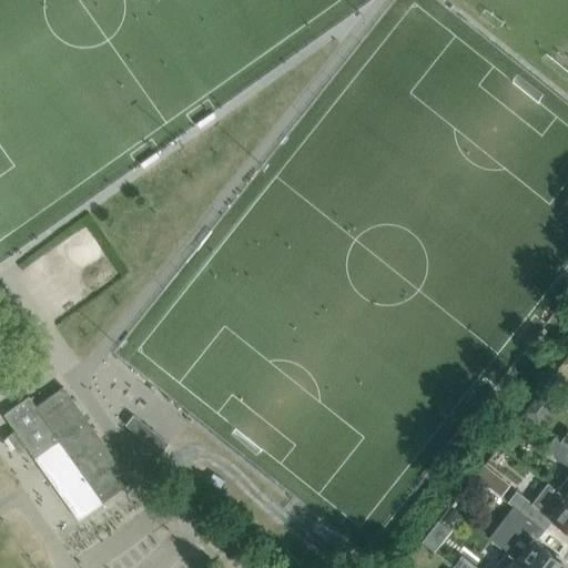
[(36,406),(29,396),(3,415),(34,458),(52,483),(79,519),(131,483),(131,482),(118,463),(117,463),(69,396),(69,395),(63,387),(36,406)]
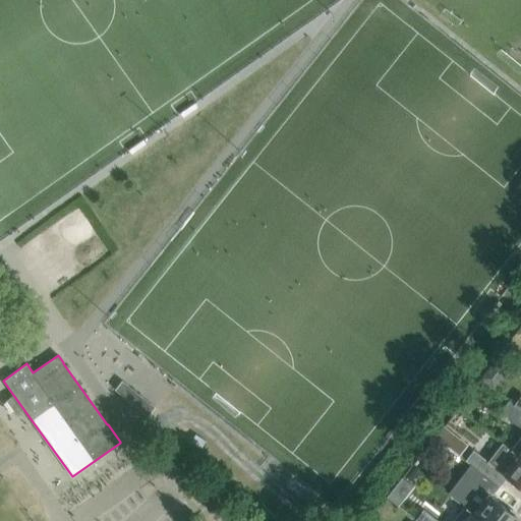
[(520,410),(517,408),(518,407),(509,400),(501,411),(520,426),(520,436),(511,449),(520,457),(520,410)]
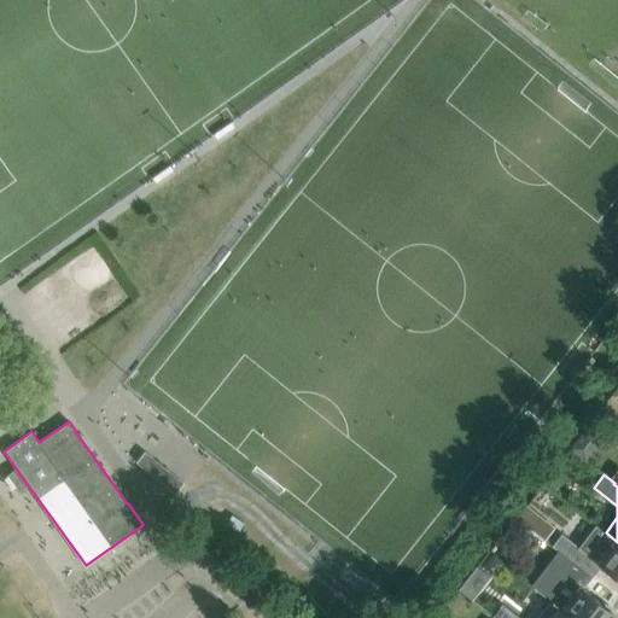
[(558,529),(578,529),(578,513),(558,513),(558,529)]
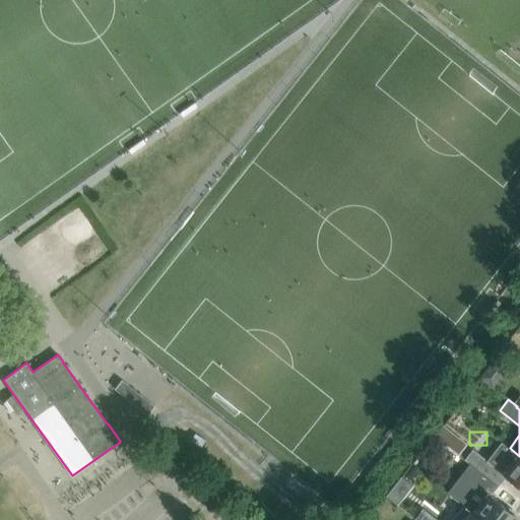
[(519,456),(510,448),(496,465),(483,456),(474,467),(494,481),(501,472),(519,486),(519,456)]
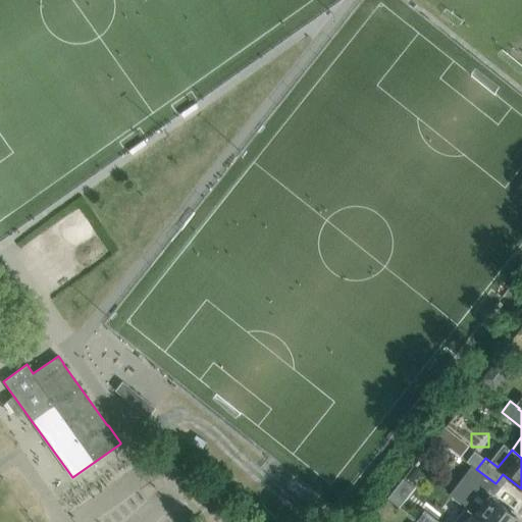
[(515,521),(519,518),(487,493),(496,483),(476,469),(469,479),(480,488),(466,508),(482,521),(515,521)]
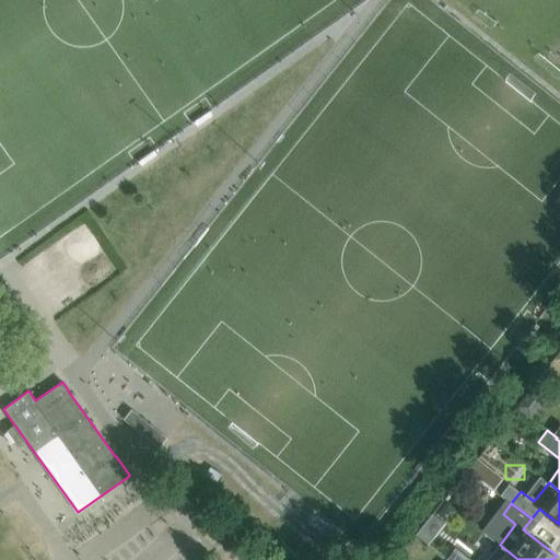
[(517,559),(500,545),(488,559),(473,559),(455,546),(446,558),(447,559),(517,559)]
